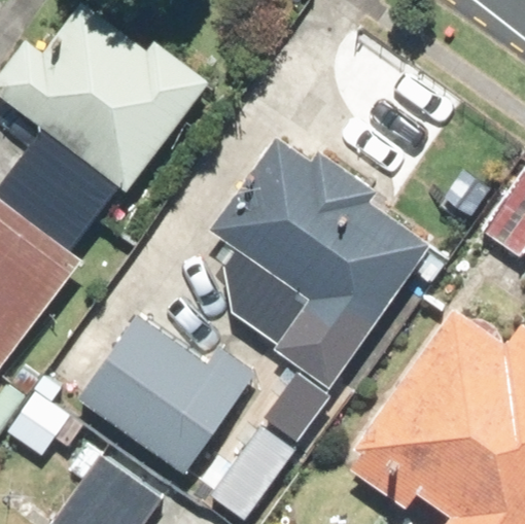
[(98,216),(119,188),(125,193),(208,80),(154,40),(146,51),(79,3),(45,49),(27,36),(0,72),(0,101),(41,131),(0,185),(0,205),(75,260),(99,278),(128,239),(98,216)]
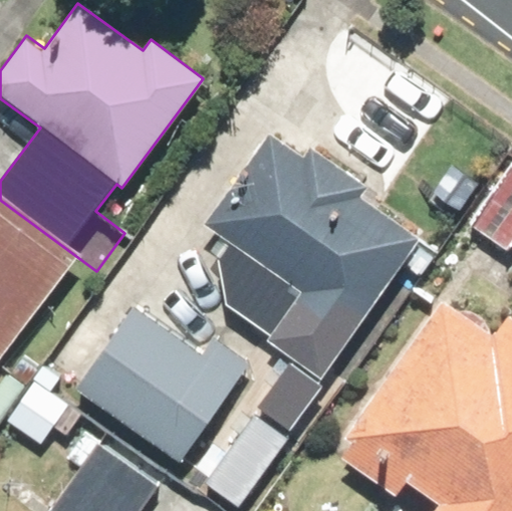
[(265,134),(203,226),(297,290),(262,343),(323,385),(430,227),(312,148),(303,160),(265,134)]
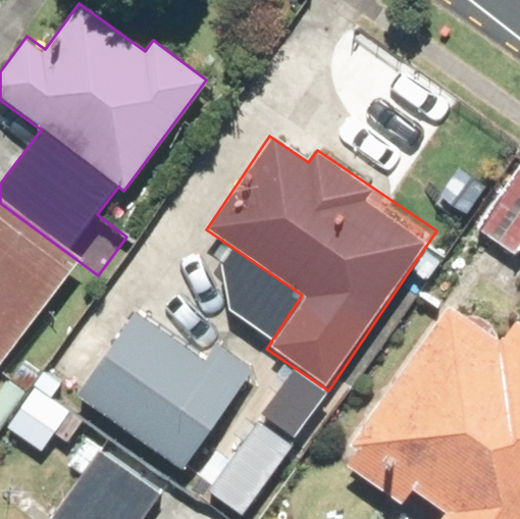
[(0,358),(74,258),(0,203),(0,358)]
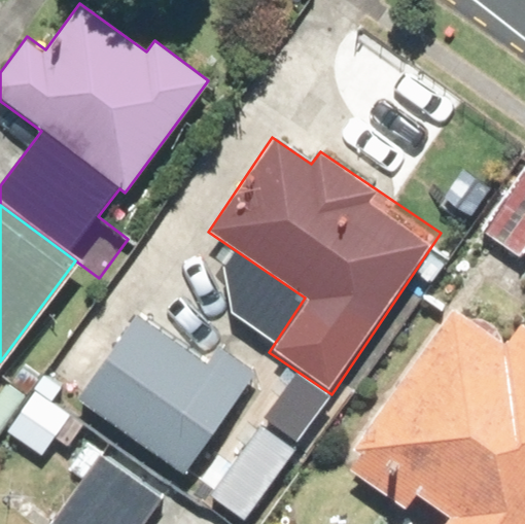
[(511,346),(450,305),(341,465),(403,509),(414,492),(449,516),(443,523),(524,523),(524,328),(522,327),(511,346)]
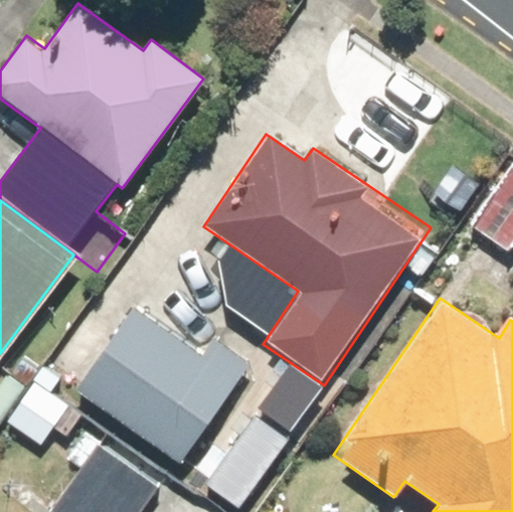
[(129,309),(72,394),(181,465),(247,363),(213,341),(202,357),(129,309)]
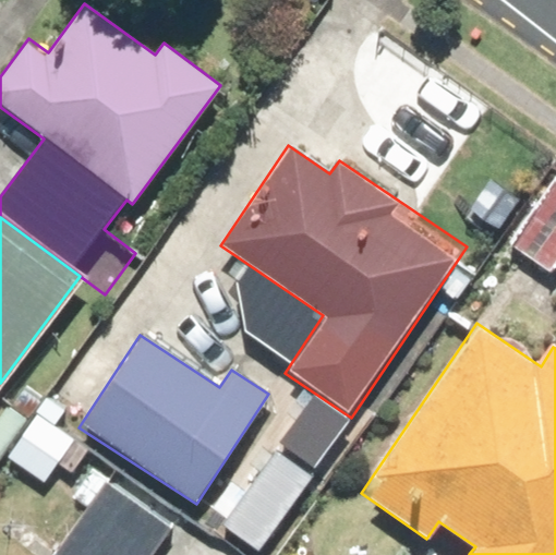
[(77,444),(39,415),(8,457),(45,485),(77,444)]
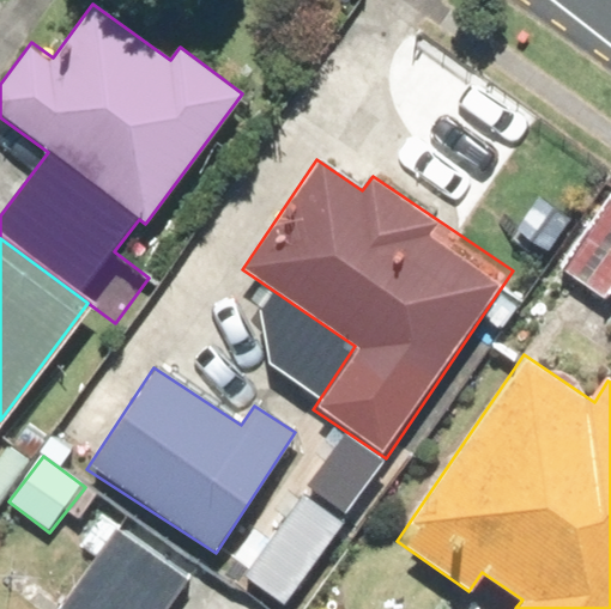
[(119,528),(61,608),(170,608),(193,579),(119,528)]
